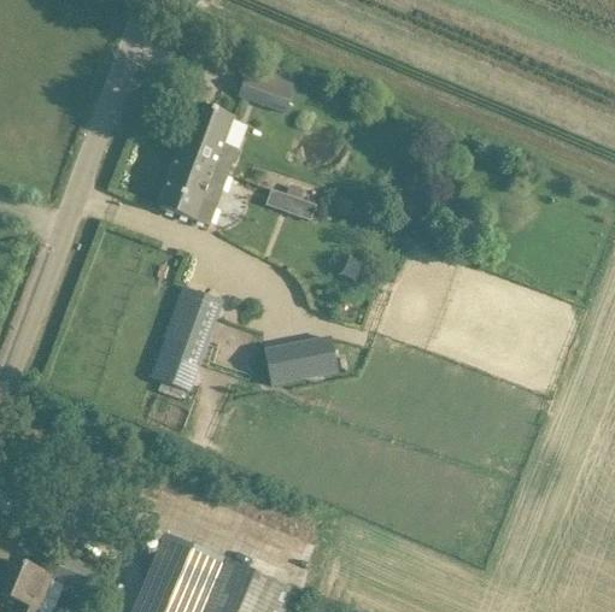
[(246,98),(294,105),(298,78),(250,71),(246,98)]
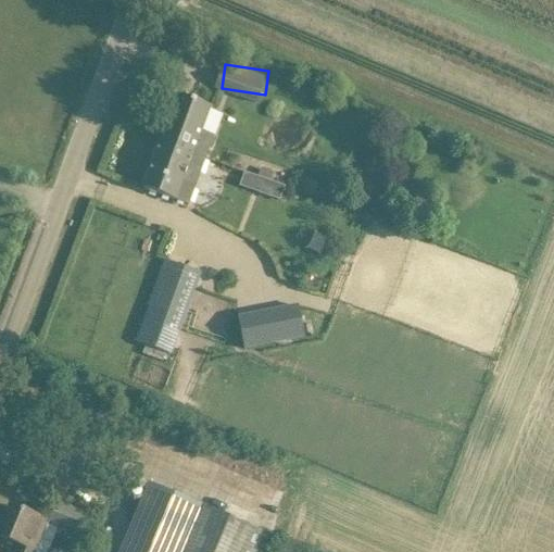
[(177,91),(160,138),(205,154),(214,134),(201,129),(211,104),(177,91)]
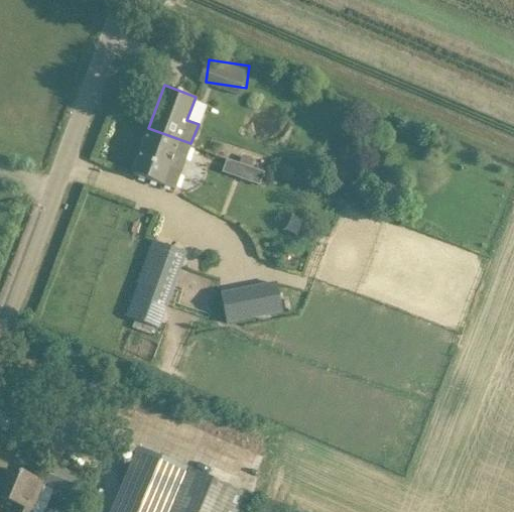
[(174,187),(190,143),(148,128),(133,172),(174,187)]
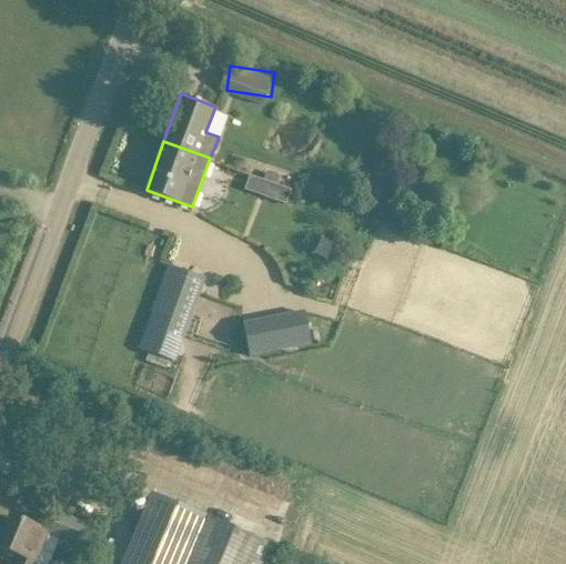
[(250,173),(245,188),(279,200),(284,185),(250,173)]
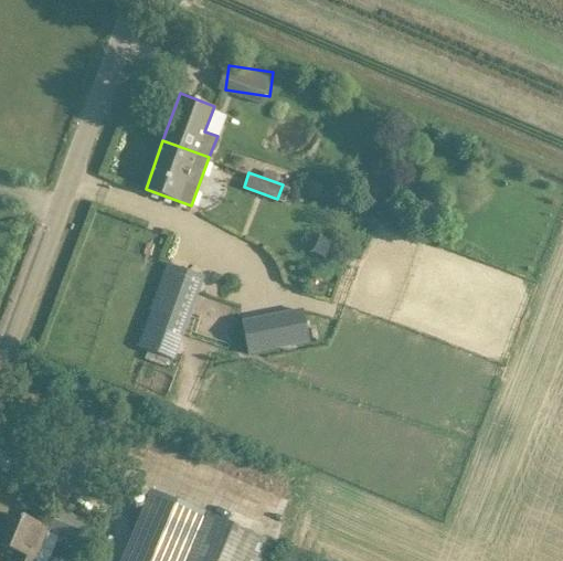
[(311,177),(308,186),(324,191),(327,182),(311,177)]
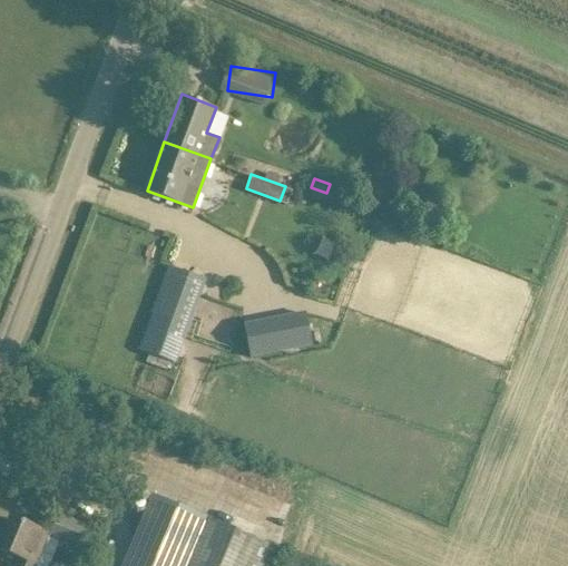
[(180,338),(179,340),(172,337),(195,272),(173,264),(142,347),(175,360),(183,339),(180,338)]
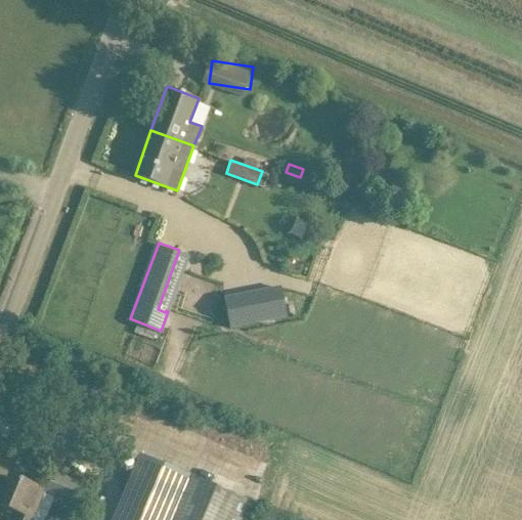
[(228,293),(235,327),(294,313),(287,279),(228,293)]
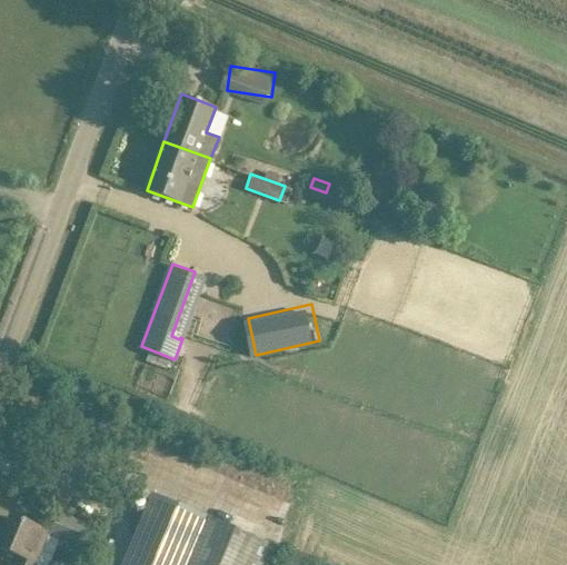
[(271,564),(280,545),(208,514),(207,518),(198,515),(200,511),(153,491),(120,564),(271,564)]
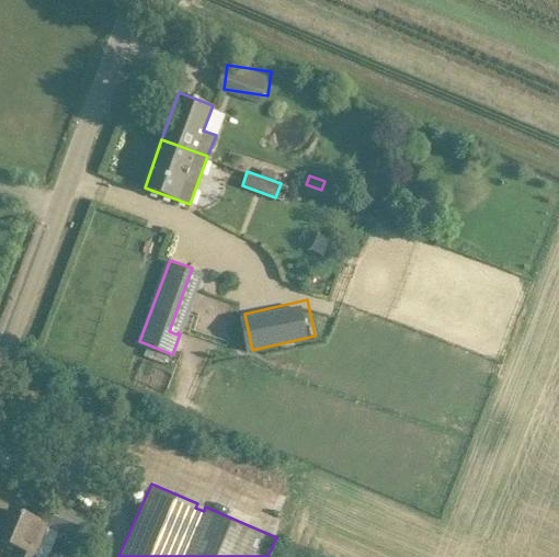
[(56,522),(99,541),(105,524),(64,506),(56,522)]
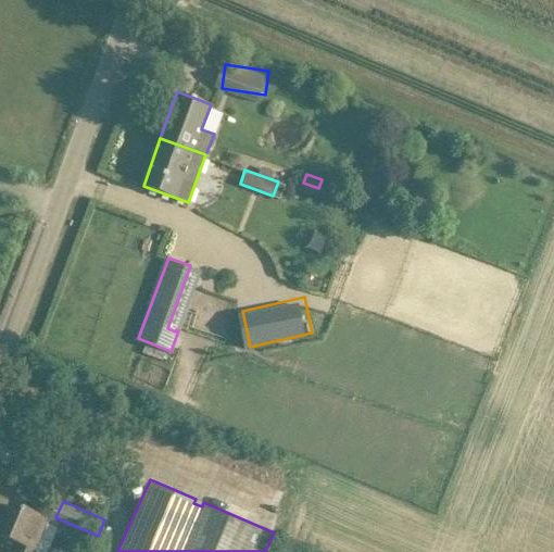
[(15,551),(33,551),(48,518),(11,502),(0,527),(0,532),(21,541),(15,551)]
